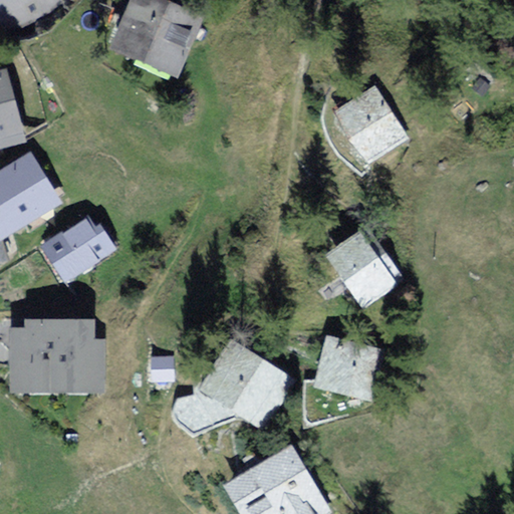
[(0,0),(0,31),(47,12),(62,4),(60,0),(0,0)]
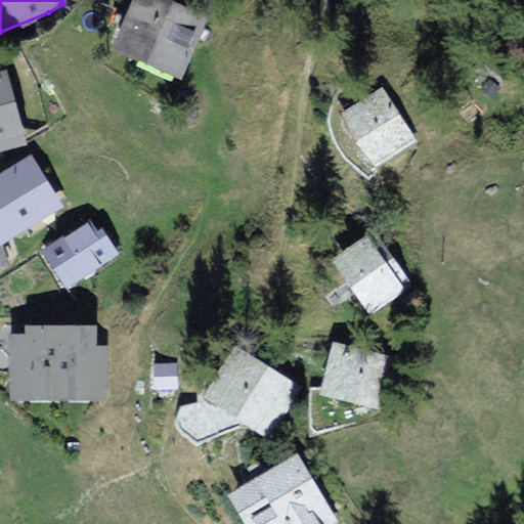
[(204,11),(177,0),(125,0),(105,45),(177,75),(204,11)]
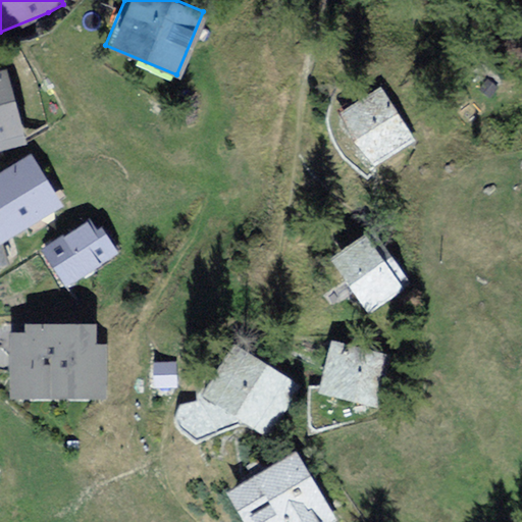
[(2,64),(0,64),(0,146),(20,142),(2,64)]
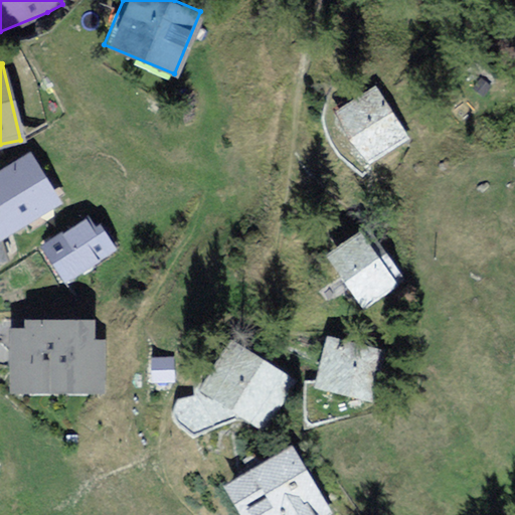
[(374,78),(329,105),(363,162),(407,135),(374,78)]
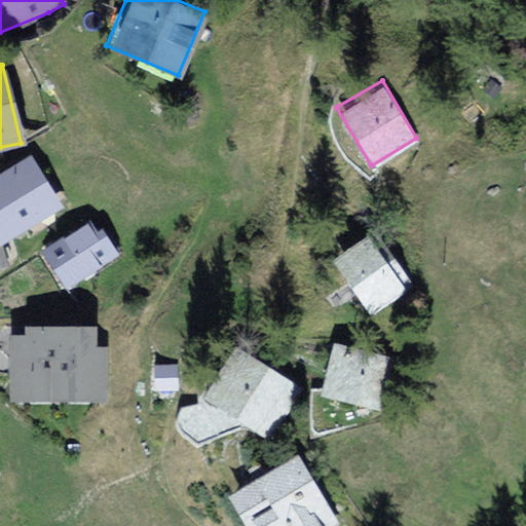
[(28,154),(0,170),(0,234),(55,203),(28,154)]
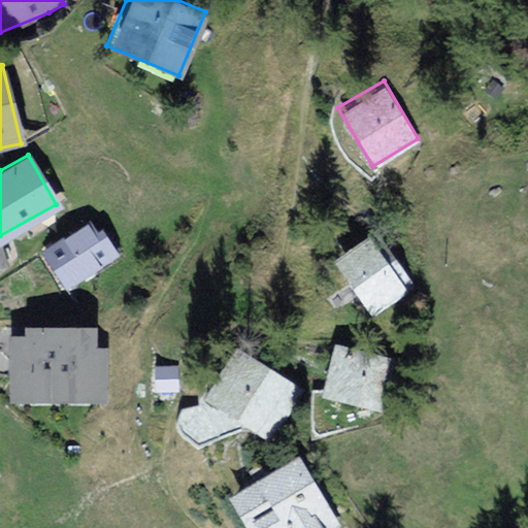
[(93,217),(37,251),(64,294),(119,261),(93,217)]
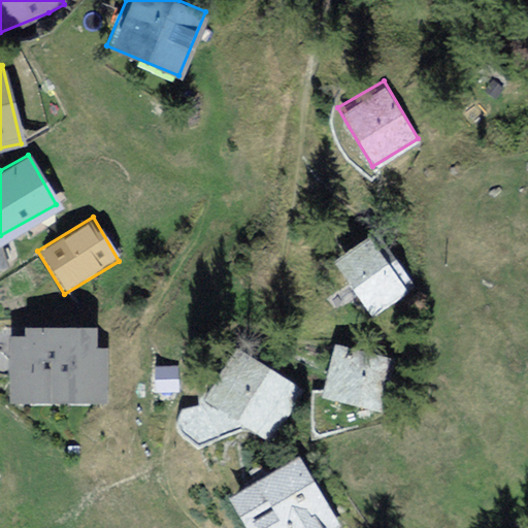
[(377,232),(333,262),(370,316),(415,286),(377,232)]
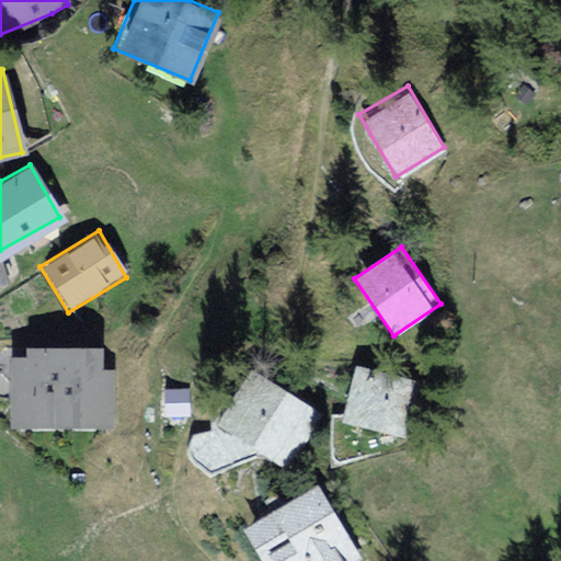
[(13,358),(12,425),(115,425),(113,370),(102,368),(102,346),(25,346),(26,358),(13,358)]
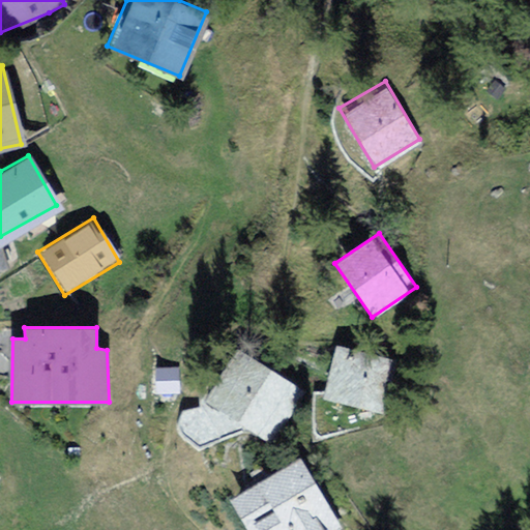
[(335,335),(320,398),(377,411),(392,350),(335,335)]
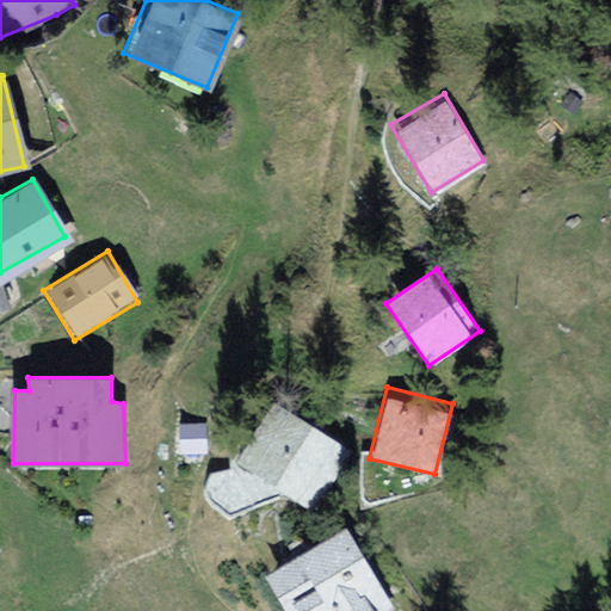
[(245,463),(292,492),(329,430),(282,402),(245,463)]
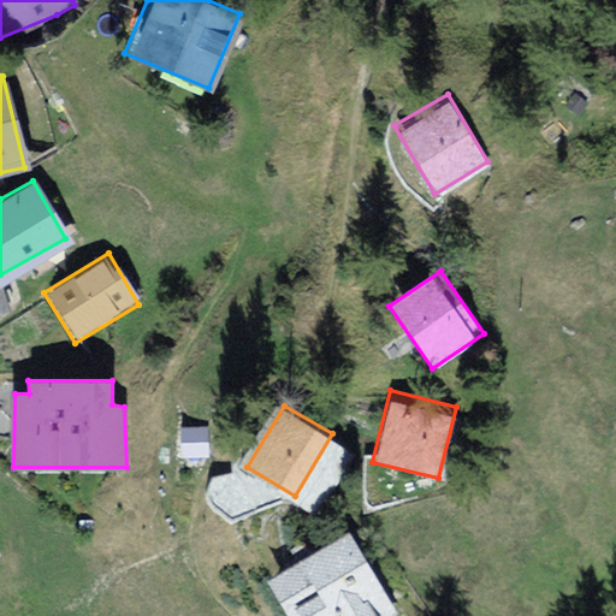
[(400,615),(350,531),(266,579),(286,615),(400,615)]
